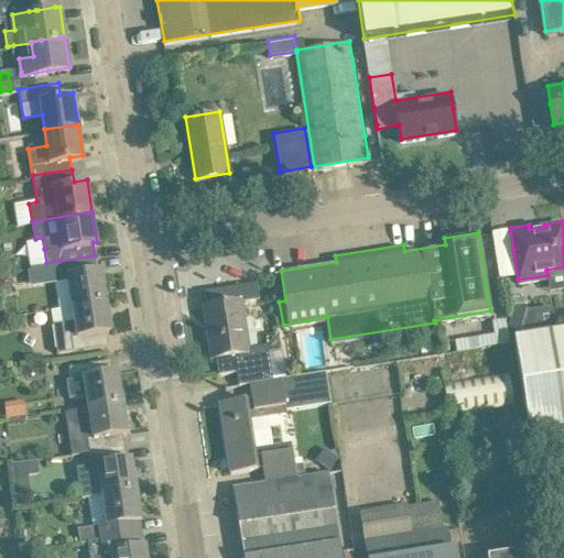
[(30,283),(62,279),(62,275),(68,274),(73,304),(106,298),(100,267),(97,269),(95,255),(60,261),(46,263),(28,266),(30,283)]
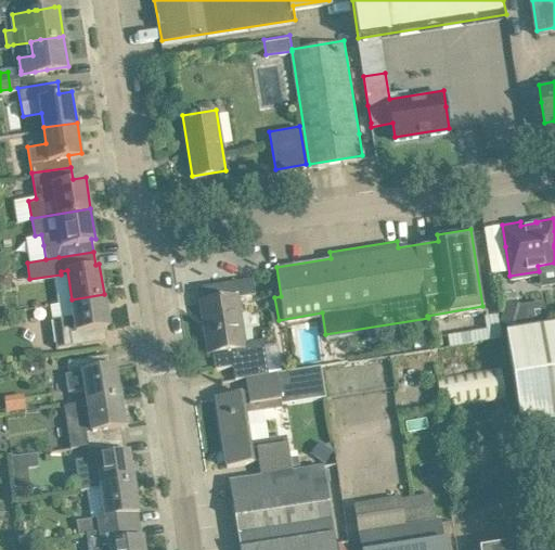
[(213,350),(215,367),(233,363),(235,376),(245,375),(269,371),(262,337),(243,341),(236,295),(255,293),(253,278),(224,281),(227,295),(201,298),(209,350),(213,350)]
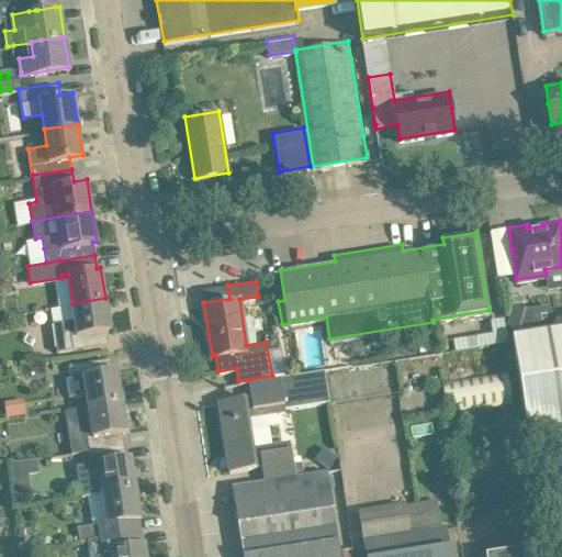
[(105,298),(72,303),(75,316),(52,321),(56,349),(108,342),(105,329),(110,327),(105,298)]
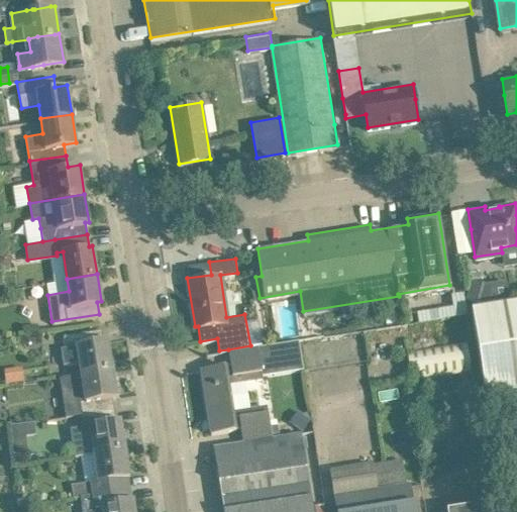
[(470,282),(466,296),(486,302),(509,298),(506,279),(486,282),(487,287),(470,282)]
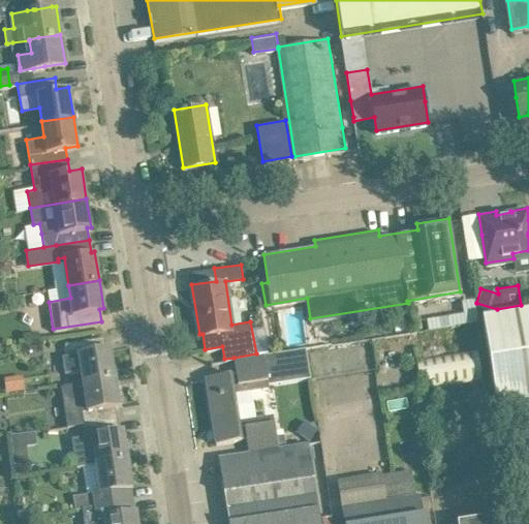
[(464,310),(427,315),(428,326),(477,318),(474,296),(462,298),(464,310)]
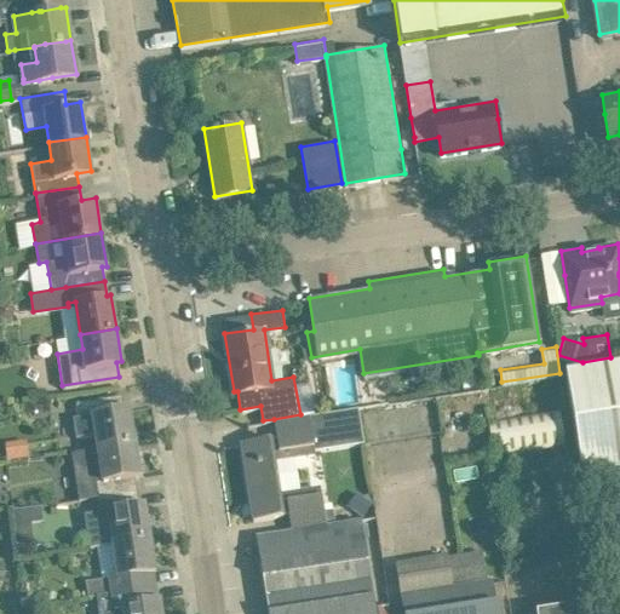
[(574,430),(619,423),(619,360),(564,368),(574,430)]
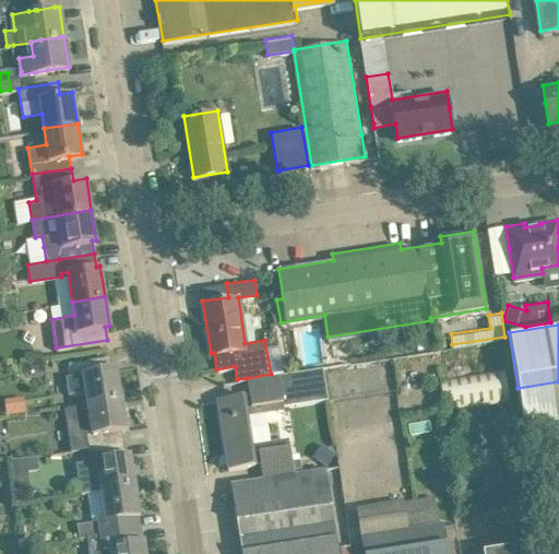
[(70,374),(66,375),(69,392),(85,389),(87,401),(120,397),(116,366),(111,367),(109,354),(68,361),(70,374)]
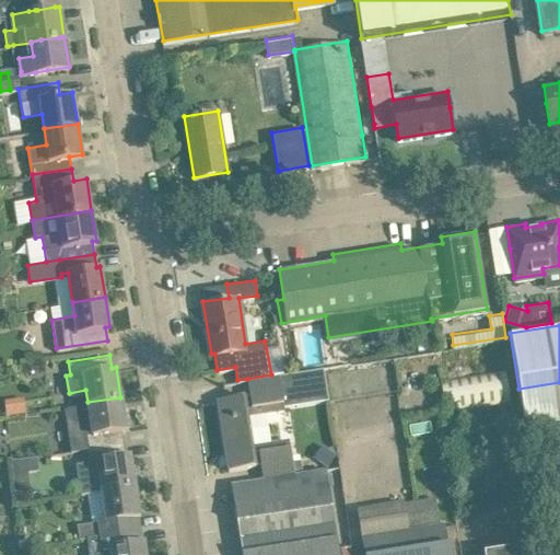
[(260,462),(263,477),(295,472),(290,437),(253,443),(248,413),(286,407),(284,405),(328,397),(323,366),(271,374),(247,379),(249,393),(218,397),(229,467),(260,462)]
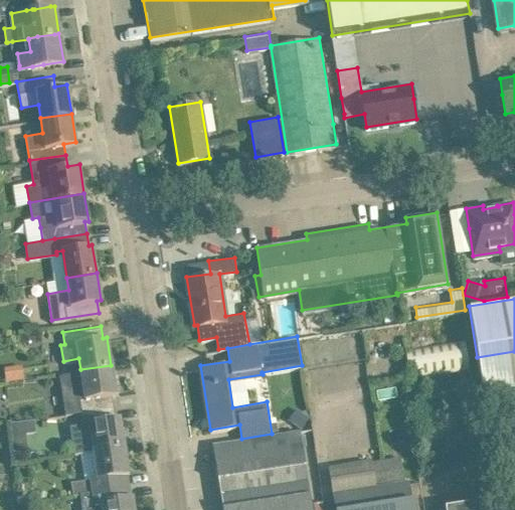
[(410,377),(470,367),(464,336),(405,346),(410,377)]
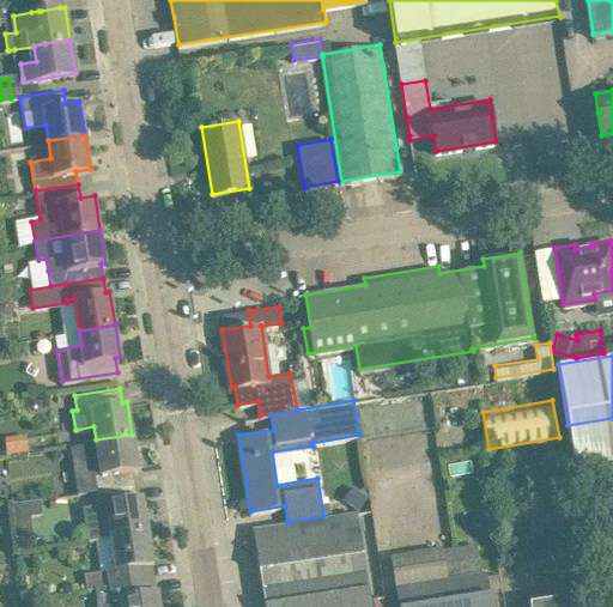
[(612,418),(568,425),(575,466),(612,459),(612,418)]
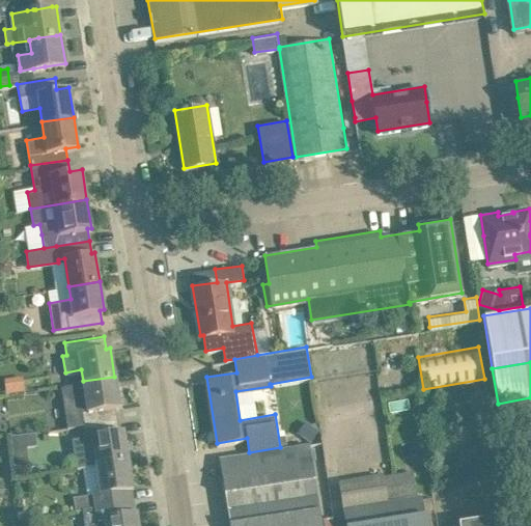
[(3,388),(22,387),(22,375),(3,375),(3,388)]
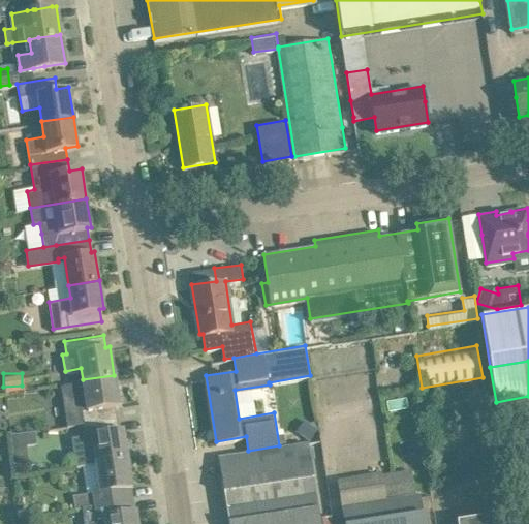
[(114,375),(83,379),(61,383),(67,424),(82,422),(117,417),(115,404),(119,404),(114,375)]
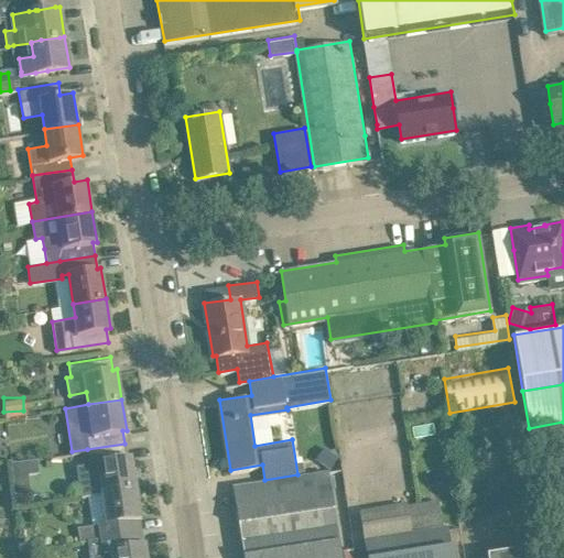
[(87,449),(90,463),(77,466),(82,494),(101,492),(136,487),(131,456),(127,457),(125,444),(87,449)]
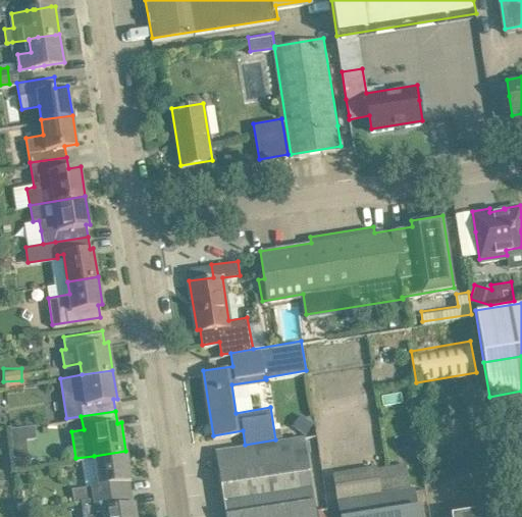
[(316,516),(304,434),(275,440),(245,445),(216,449),(226,516),(316,516)]
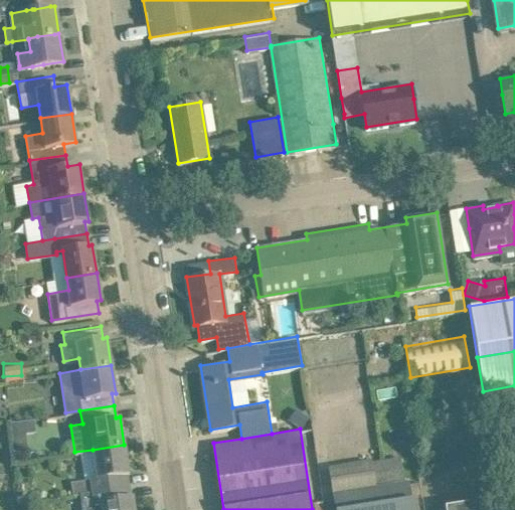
[(98,475),(90,477),(70,480),(73,494),(79,493),(127,485),(125,473),(129,472),(124,445),(93,450),(98,475)]
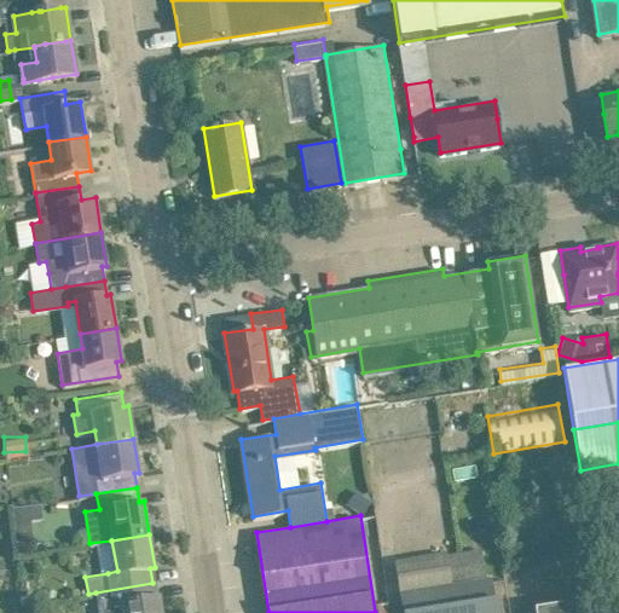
[(451,585),(401,593),(404,612),(495,612),(490,578),(451,585)]
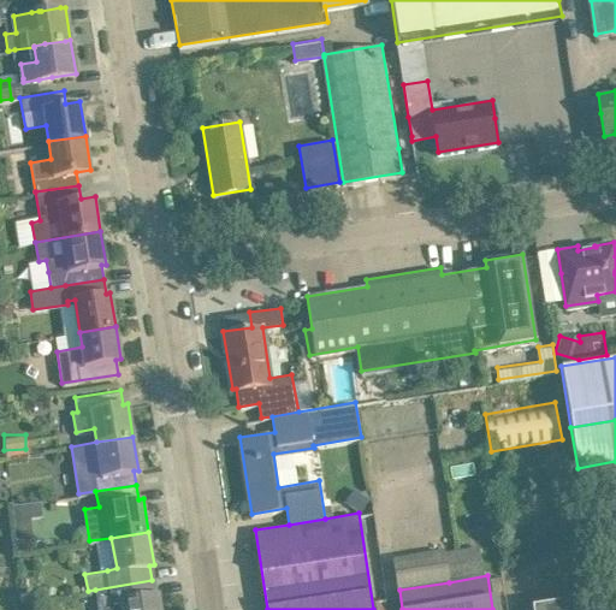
[(152,580),(95,590),(99,609),(160,609),(158,593),(153,594),(152,580)]
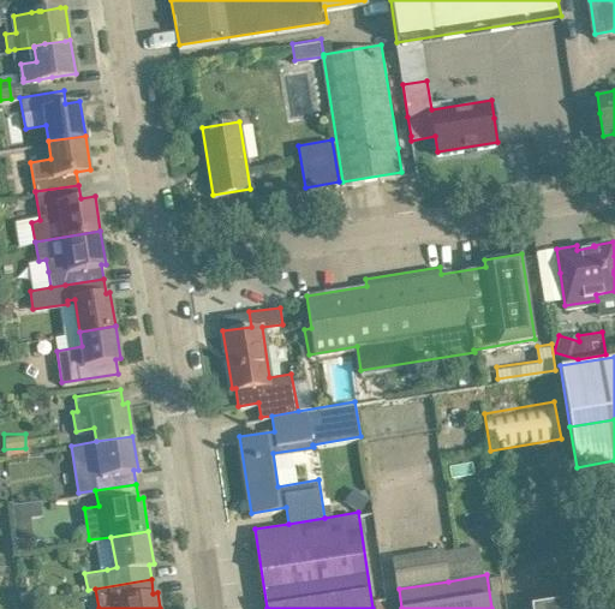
[(531,604),(531,608),(579,608),(578,597),(531,604)]
